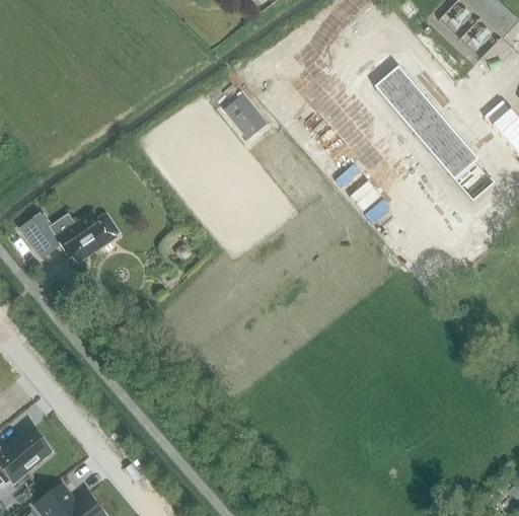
[(400,5),(408,14),(414,9),(405,0),(400,5)]
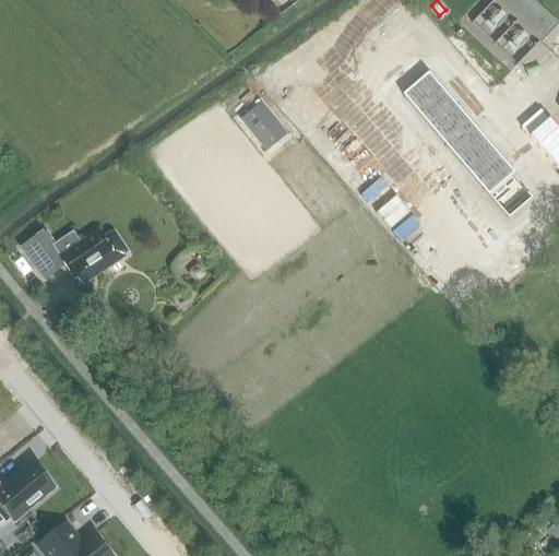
[(496,0),(539,42),(558,23),(533,0),(496,0)]
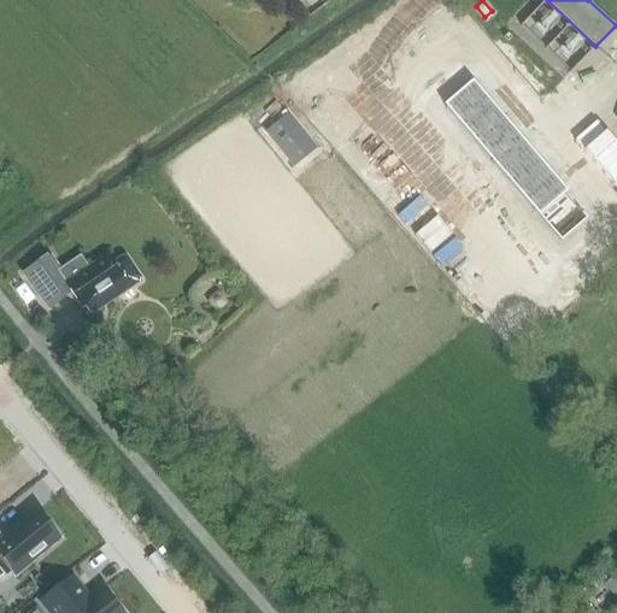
[(471,78),(442,102),(538,213),(564,192),(566,189),(471,78)]
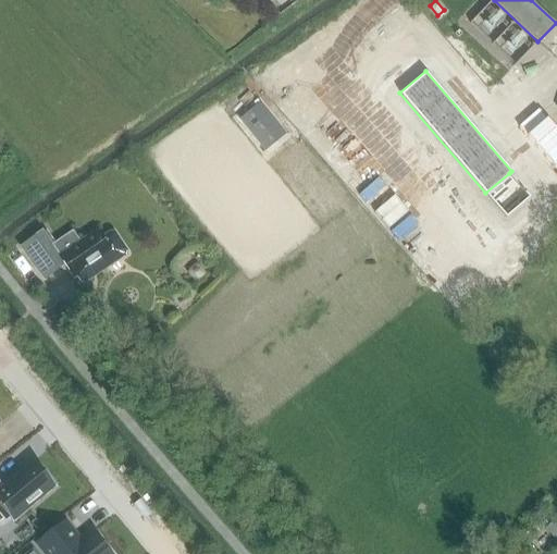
[(261,120),(271,111),(259,98),(237,115),(264,148),(276,138),(261,120)]
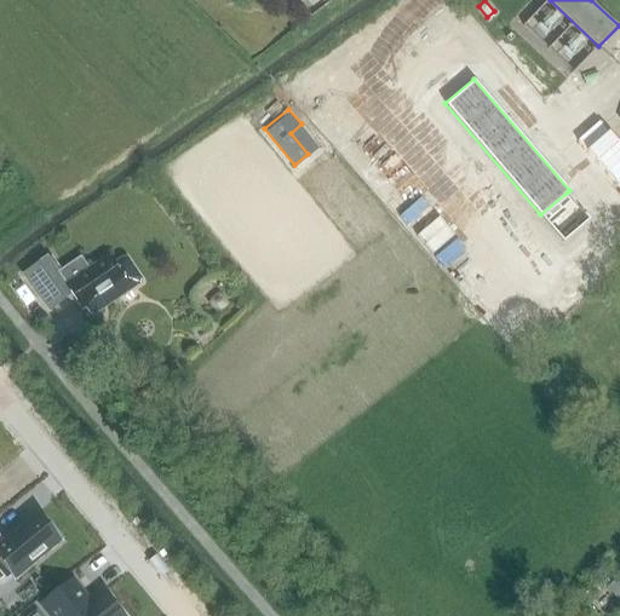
[(319,145),(302,124),(291,133),(308,154),(319,145)]
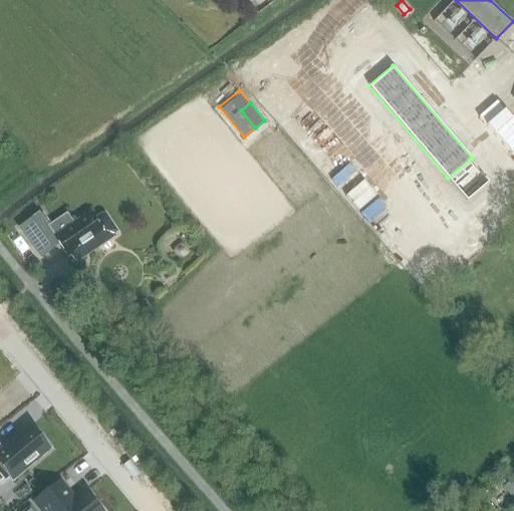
[(67,255),(70,253),(73,259),(77,260),(116,233),(117,229),(105,212),(101,211),(92,217),(87,211),(72,221),(65,211),(46,224),(37,211),(18,226),(39,256),(58,242),(67,255)]
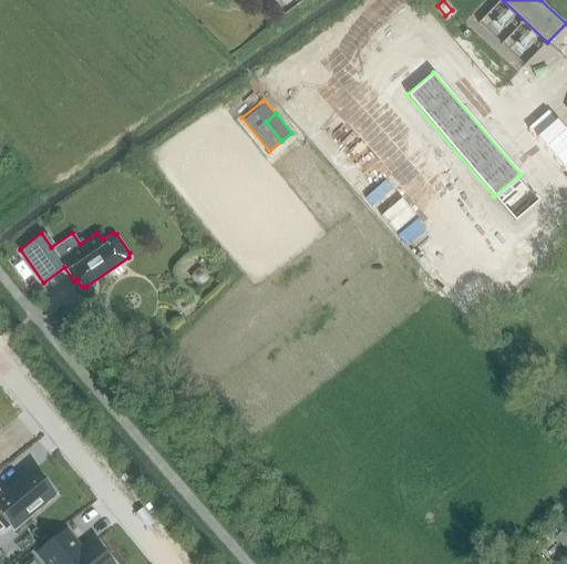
[(197,284),(200,284),(208,277),(208,274),(202,266),(197,266),(189,273),(189,276),(197,284)]
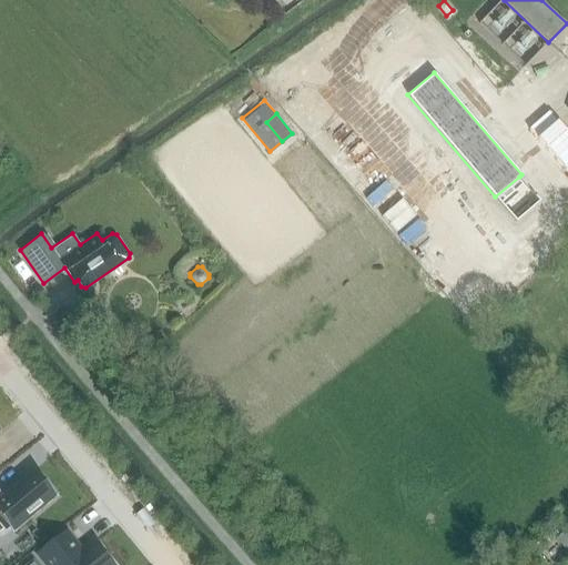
[(72,328),(80,339),(89,332),(81,322),(72,328)]
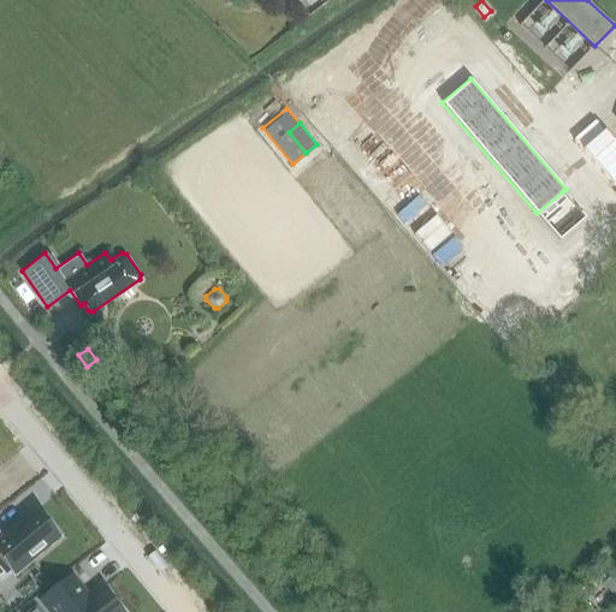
[(129,393),(136,405),(153,394),(146,382),(129,393)]
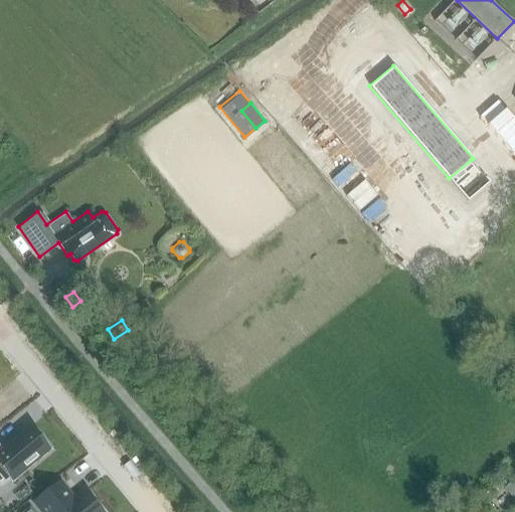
[(0,467),(7,477),(46,445),(27,421),(0,445),(0,467)]
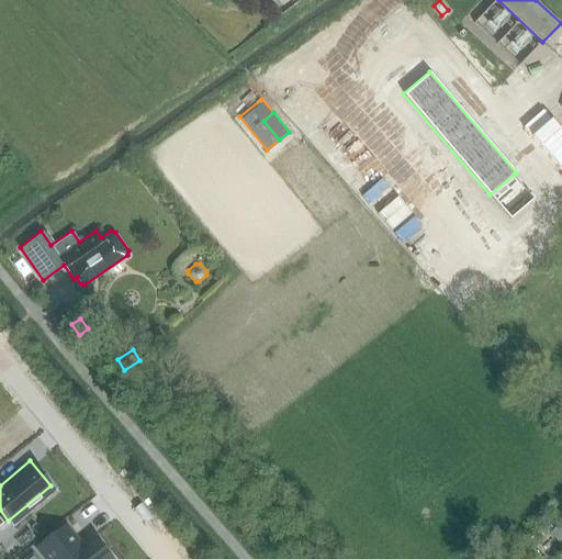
[(65,525),(37,546),(46,558),(111,558),(92,535),(80,545),(65,525)]
